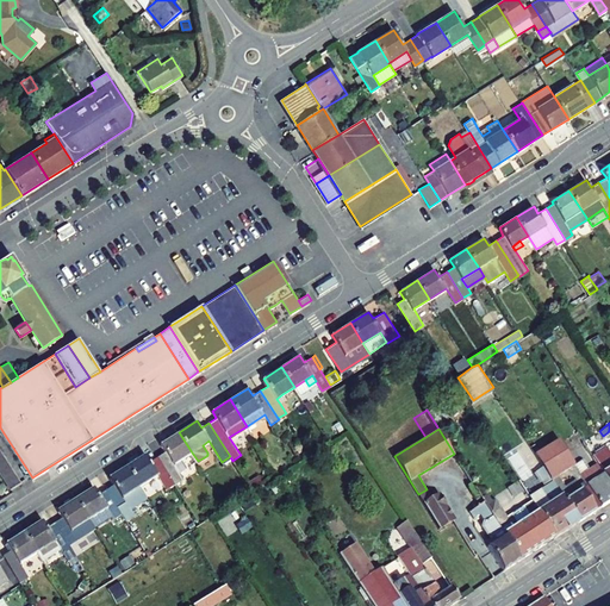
[(157,455),(174,482),(182,478),(179,470),(186,467),(181,458),(192,453),(179,432),(161,444),(165,450),(157,455)]
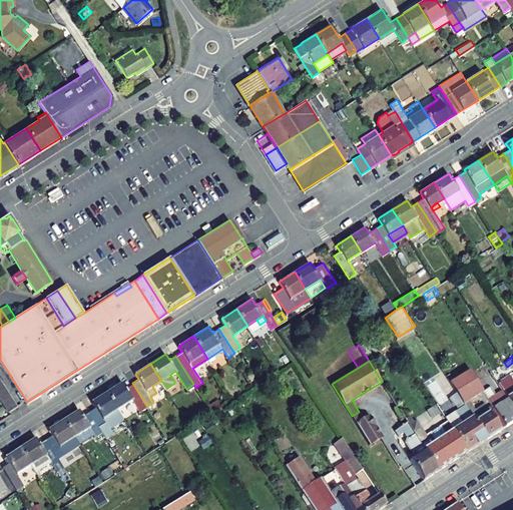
[(483,389),(476,379),(471,370),(470,368),(454,378),(450,372),(446,374),(465,404),(486,438),(501,428),(487,406),(484,402),(475,408),(469,398),(483,389)]
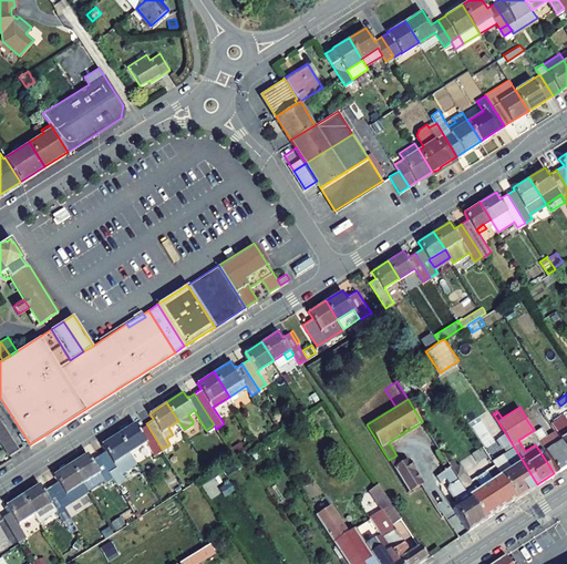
[(566,448),(566,414),(566,413),(554,421),(550,423),(555,430),(566,448)]
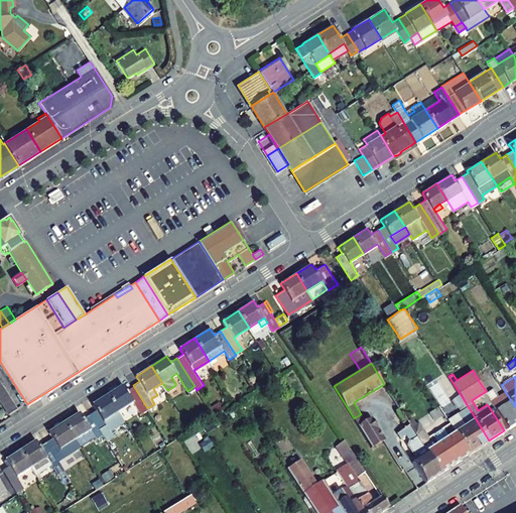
[(0,399),(9,413),(17,408),(0,380),(0,399)]
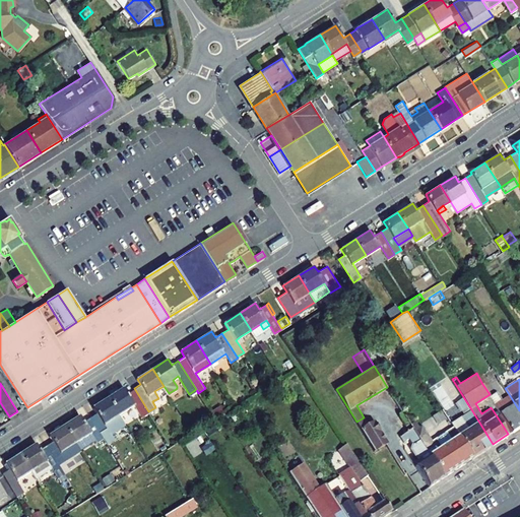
[(134,388),(128,392),(124,387),(109,396),(119,413),(134,404),(141,416),(148,411),(134,388)]
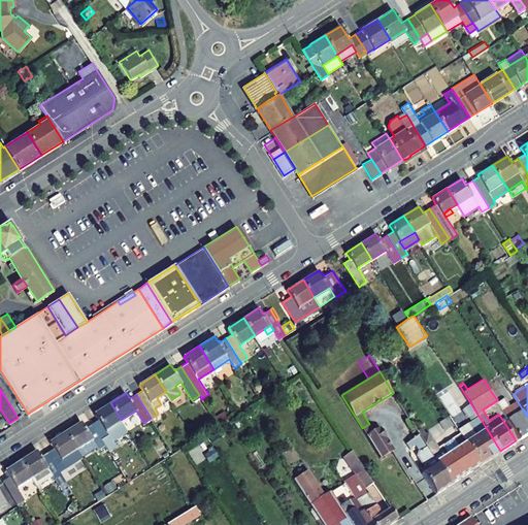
[(509,404),(503,396),(497,400),(506,415),(521,437),(527,432),(527,417),(517,400),(509,404)]
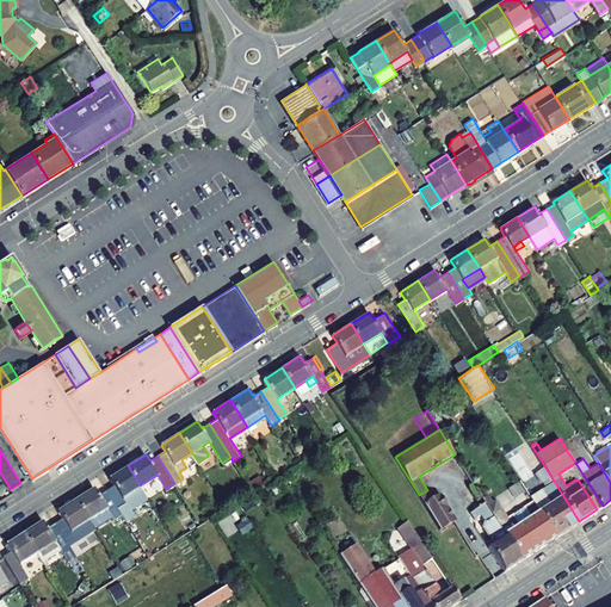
[(147,496),(140,485),(128,465),(109,477),(113,484),(106,489),(122,514),(125,519),(134,514),(130,507),(147,496)]
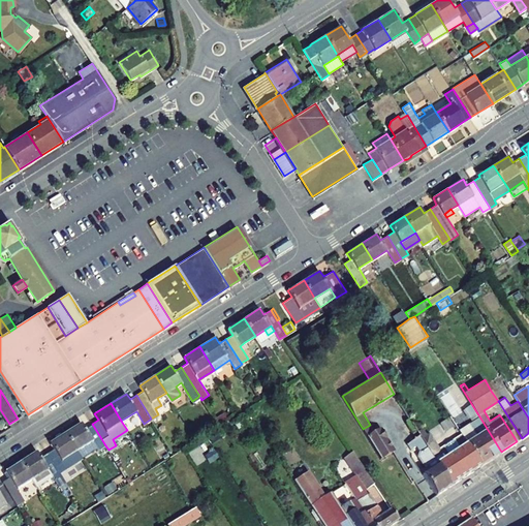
[(218,425),(228,418),(224,412),(214,419),(218,425)]
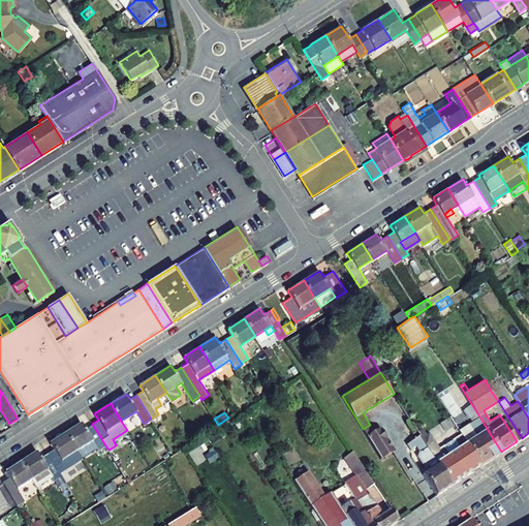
[(522,438),(507,415),(502,419),(517,441),(522,438)]
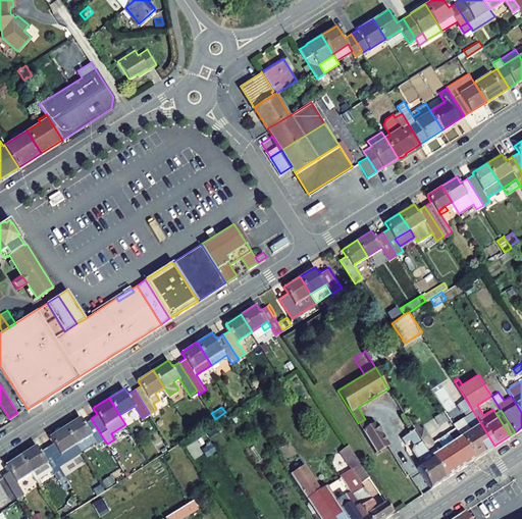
[(473,411),(453,424),(461,435),(475,458),(494,446),(473,411)]
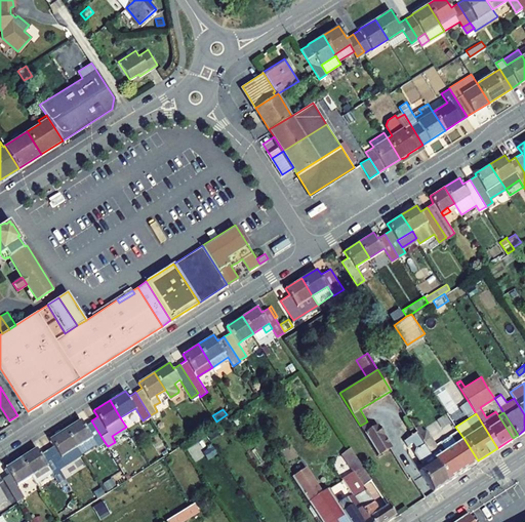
[(85,425),(81,418),(66,429),(76,446),(91,436),(97,446),(105,442),(91,420),(85,425)]
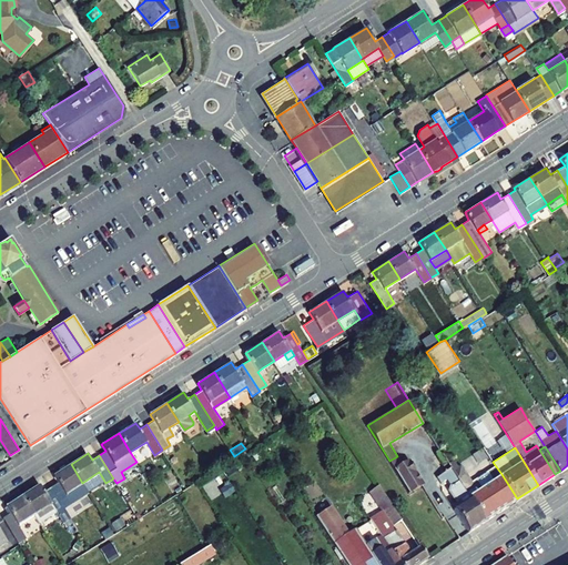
[(389,461),(394,468),(402,463),(397,456),(389,461)]
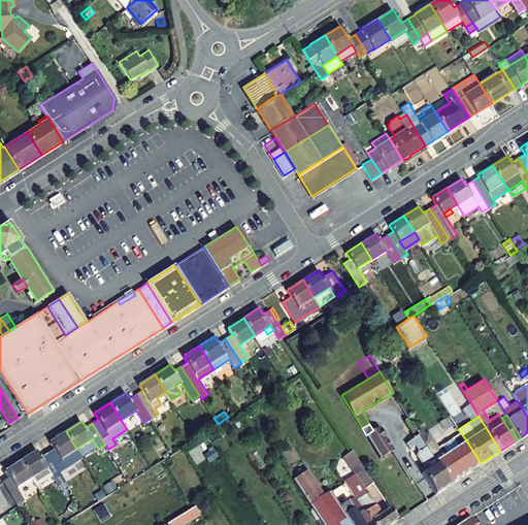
[(394,447),(381,426),(373,430),(366,435),(380,456),(394,447)]
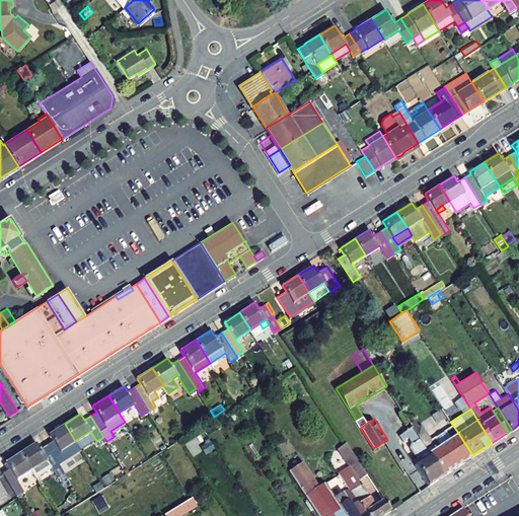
[(49,434),(53,440),(47,444),(57,459),(63,455),(60,450),(75,441),(65,424),(49,434)]
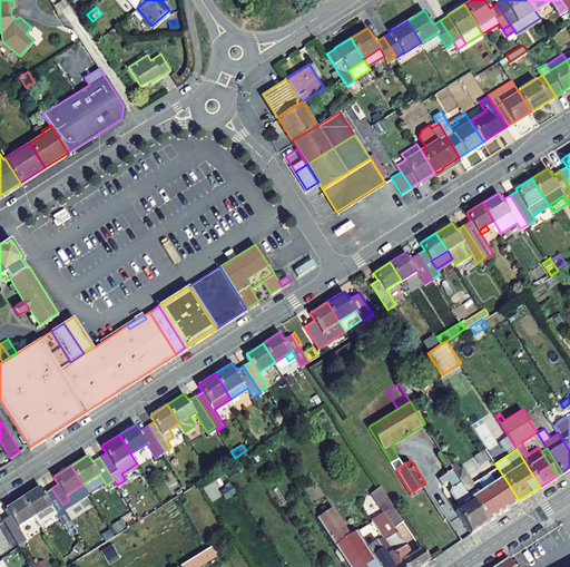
[(455,472),(452,468),(439,477),(442,484),(449,479),(453,486),(452,487),(451,491),(458,500),(462,501),(462,500),(464,504),(455,510),(471,533),(487,521),(459,478),(455,472)]
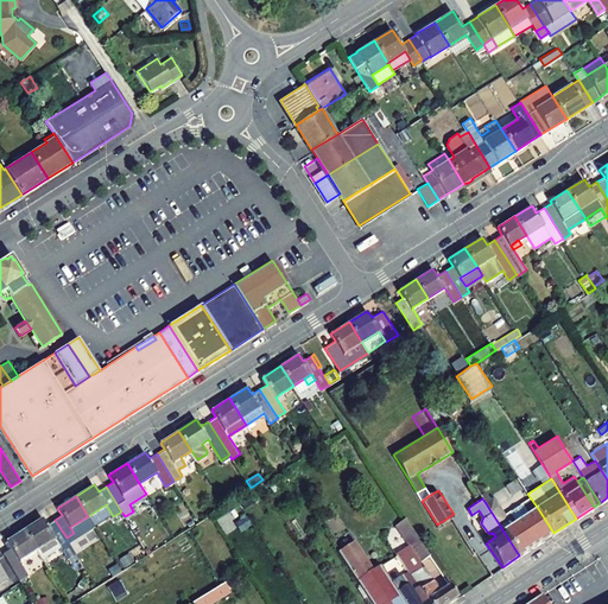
[(499,503),(495,498),(486,503),(489,509),(499,503)]
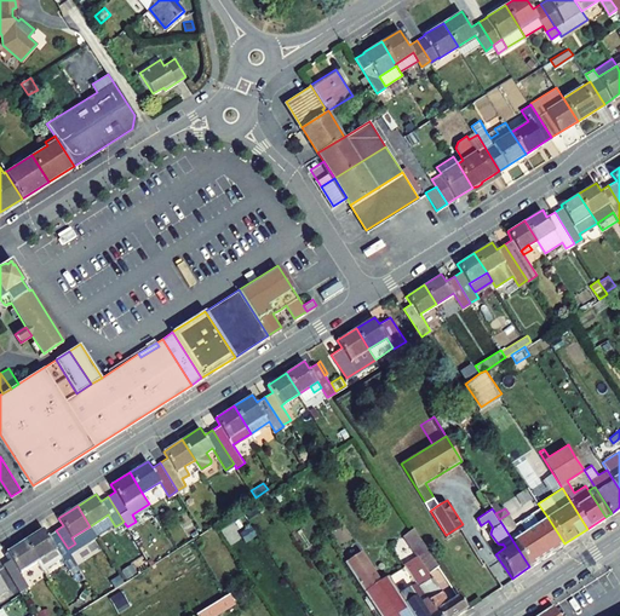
[(521,534),(509,513),(499,519),(529,566),(564,543),(547,517),(521,534)]
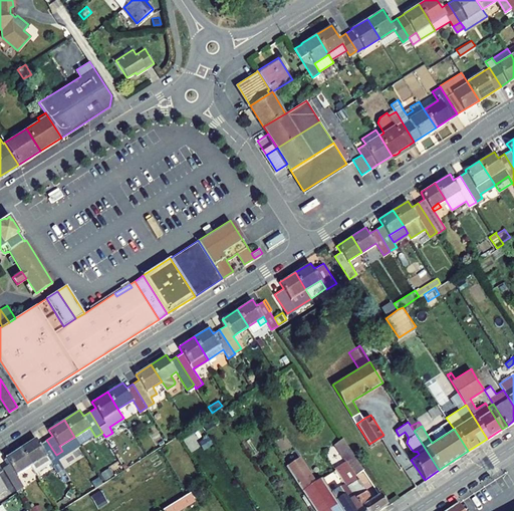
[(51,462),(57,472),(64,468),(56,455),(46,440),(40,444),(36,438),(20,448),(31,464),(36,472),(51,462)]
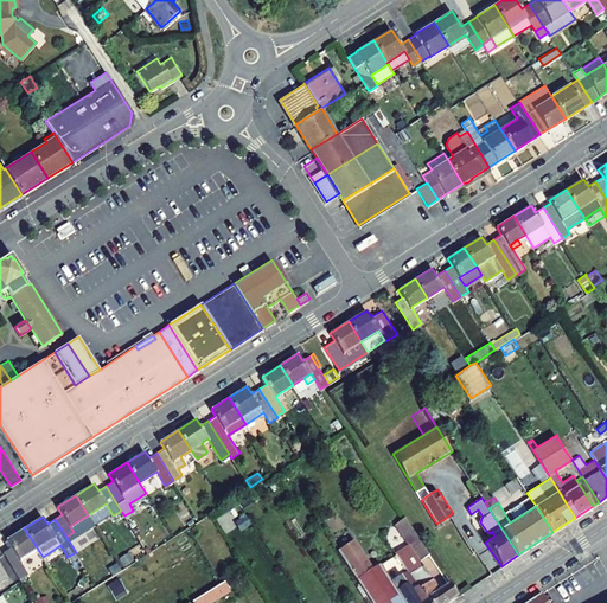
[(395,523),(420,559),(429,553),(404,517),(395,523)]
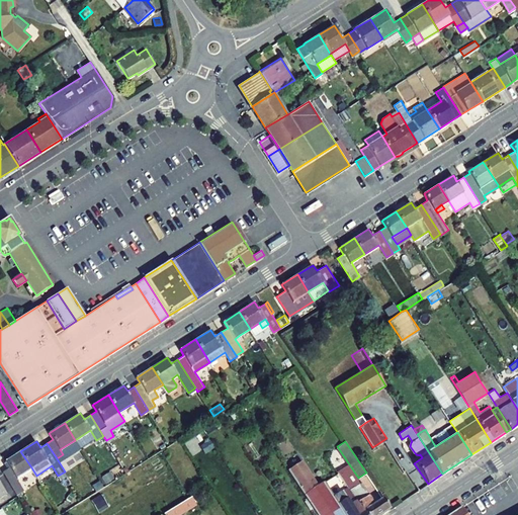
[(3,470),(17,493),(19,492),(23,489),(16,478),(31,467),(20,451),(5,460),(9,466),(3,470)]
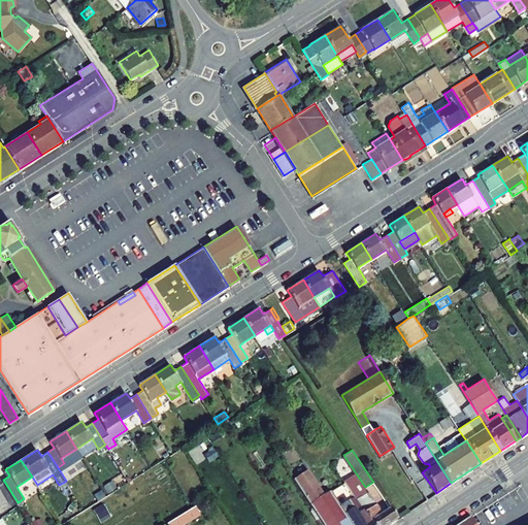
[(332,505),(324,494),(307,469),(294,479),(317,514),(318,515),(332,505)]
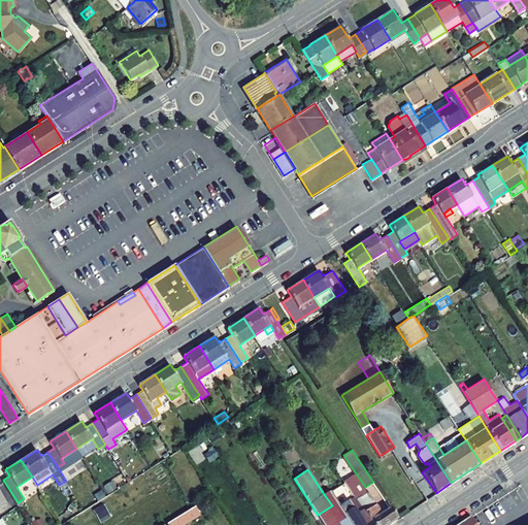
[(385,512),(383,513),(368,491),(361,495),(349,476),(343,480),(363,510),(373,524),(387,524),(391,522),(385,512)]
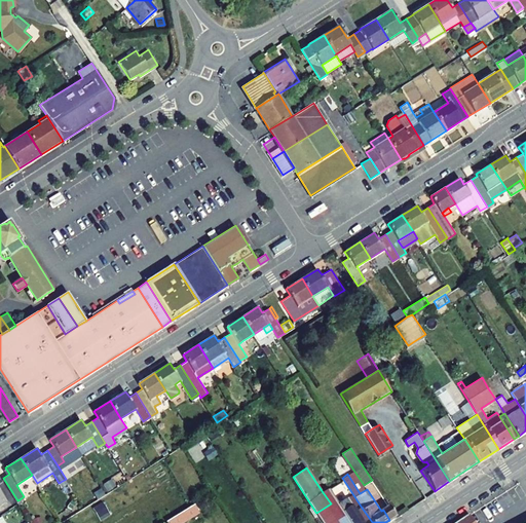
[(331,503),(316,513),(322,521),(323,522),(349,522),(338,505),(328,489),(323,492),(331,503)]
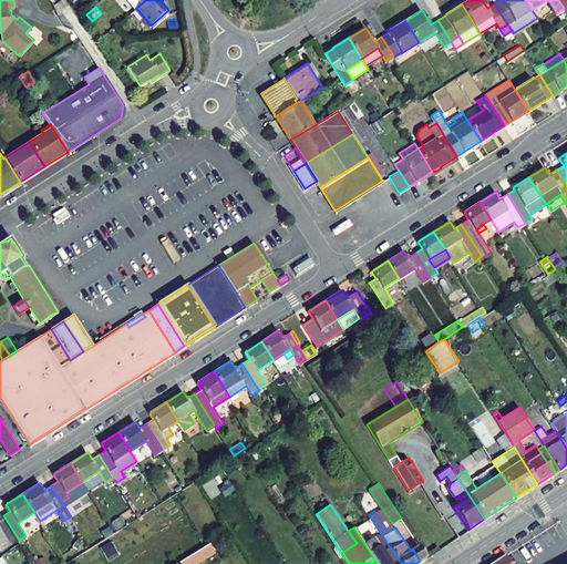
[(377,563),(401,563),(390,547),(385,551),(381,544),(380,544),(374,536),(364,544),(377,563)]
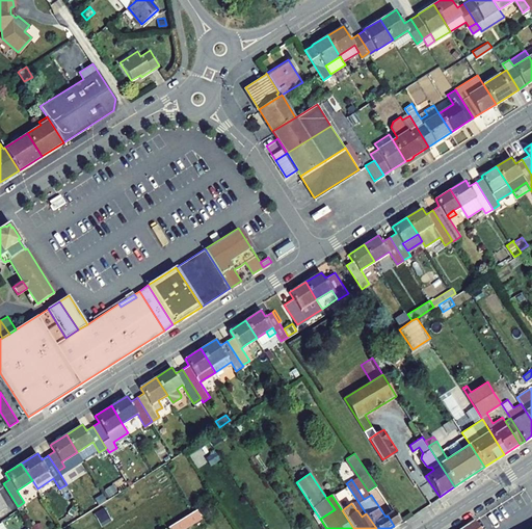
[(169,528),(181,528),(202,517),(196,508),(168,526),(169,528)]
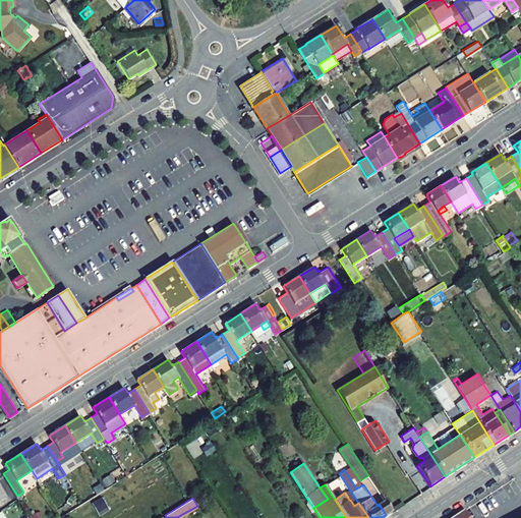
[(392,511),(386,501),(380,505),(386,515),(392,511)]
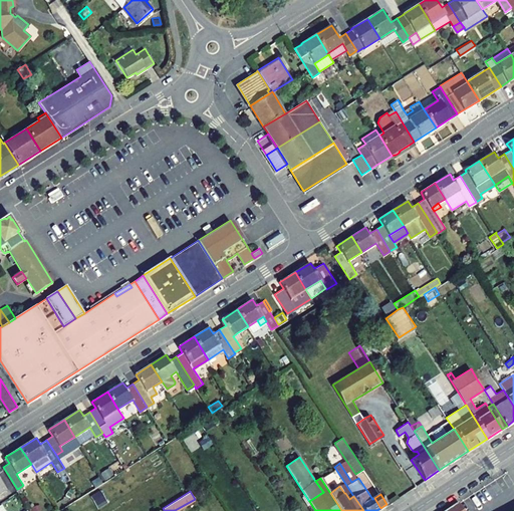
[(308,510),(310,510),(314,509),(309,501),(308,500),(303,503),(308,510)]
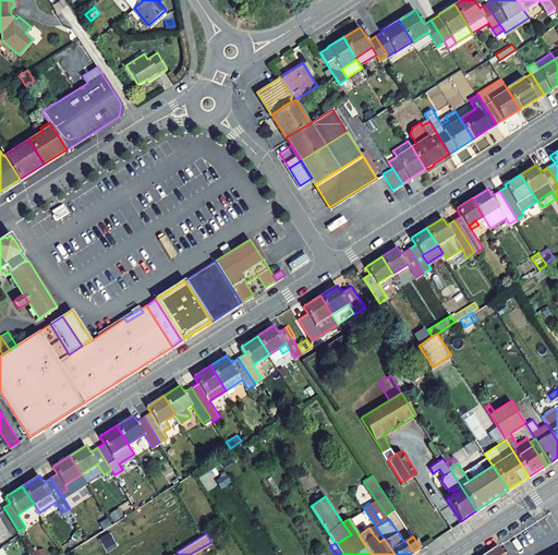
[(504,554),(498,545),(482,554),(504,554)]
